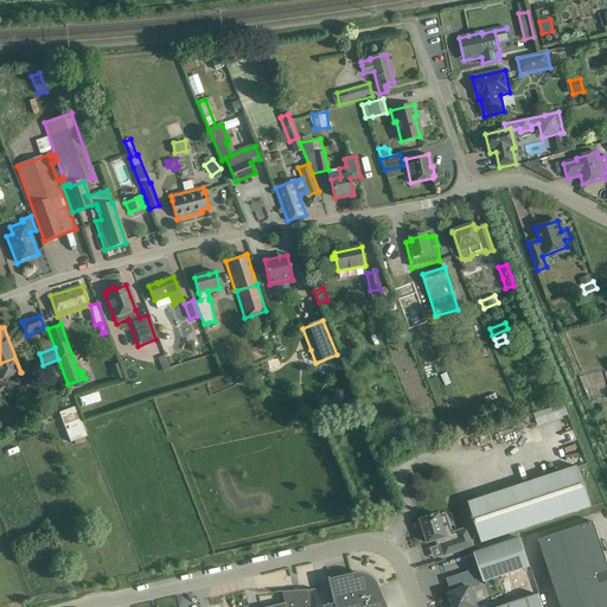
[(278,357),(270,359),(273,369),(280,366),(278,357)]
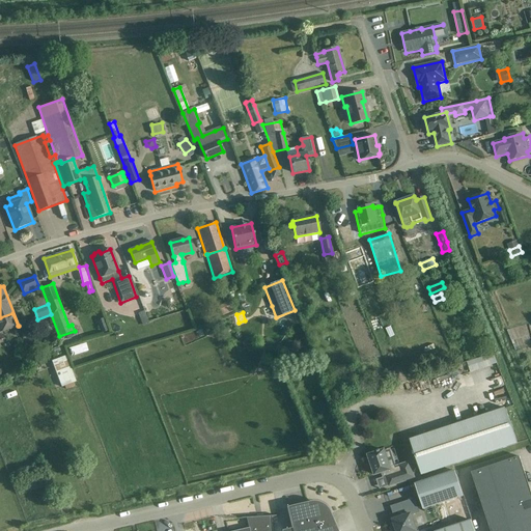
[(0,332),(18,326),(12,313),(0,317),(0,332)]
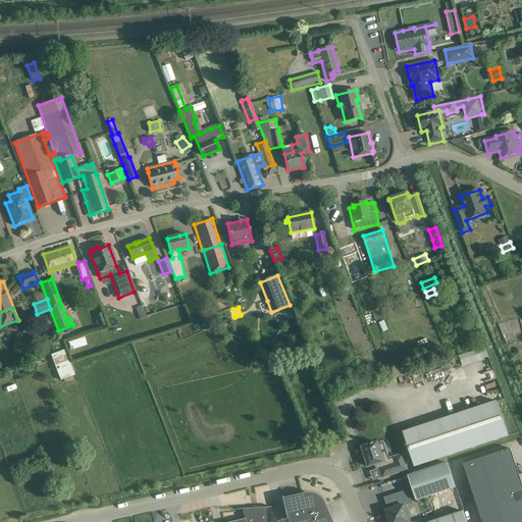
[(102,313),(96,315),(100,327),(106,325),(102,313)]
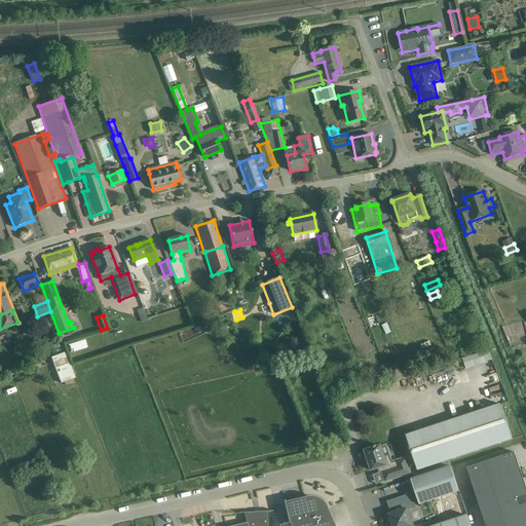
[(86,347),(84,340),(68,345),(71,352),(86,347)]
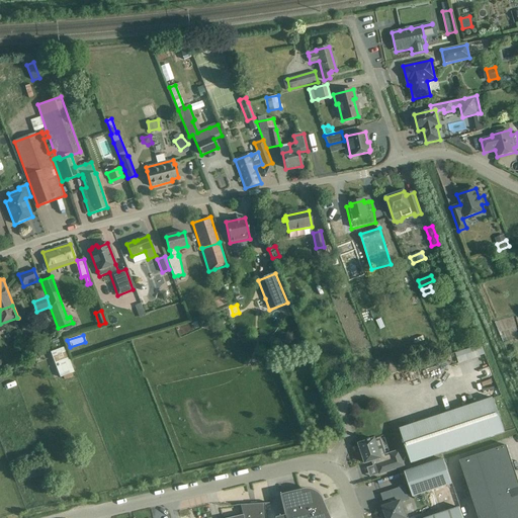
[(456,351),(459,361),(486,354),(483,344),(456,351)]
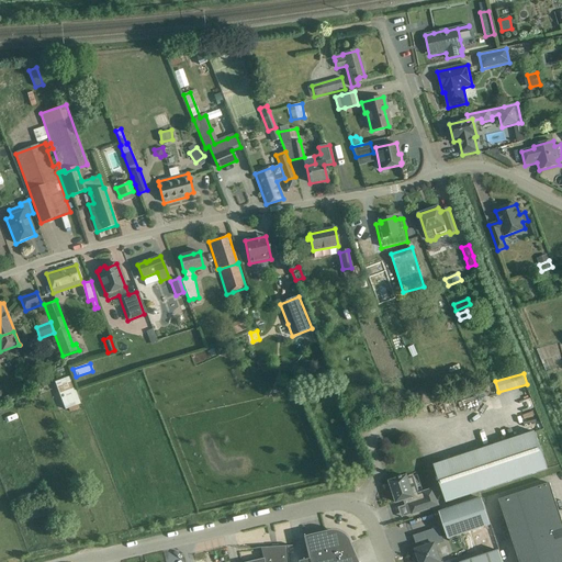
[(80,404),(70,377),(54,382),(65,411),(68,409),(69,413),(79,409),(77,405),(80,404)]
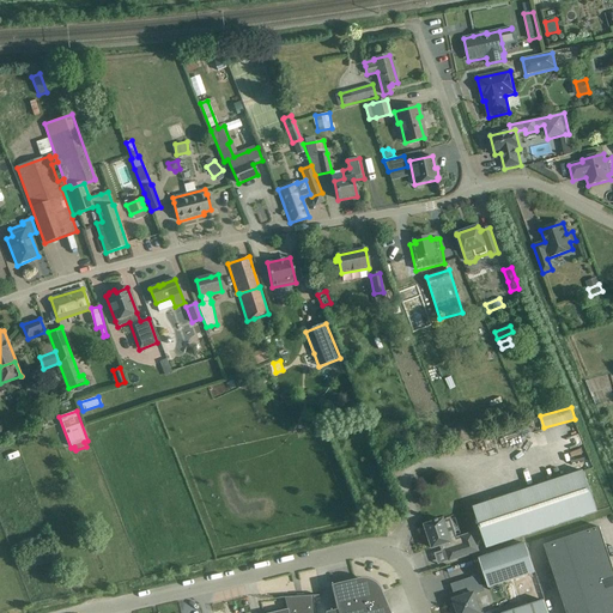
[(583,472),(556,480),(569,521),(596,513),(583,472)]
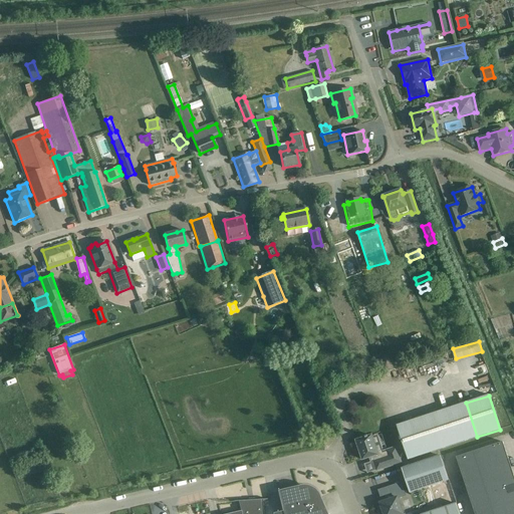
[(443,411),(454,445),(477,437),(466,403),(443,411)]
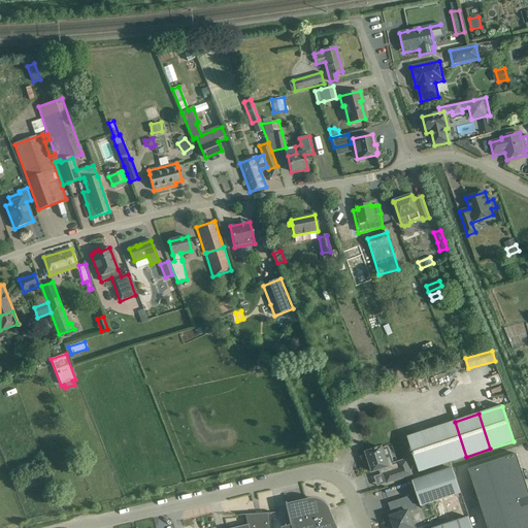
[(442,465),(466,457),(455,422),(431,430),(442,465)]
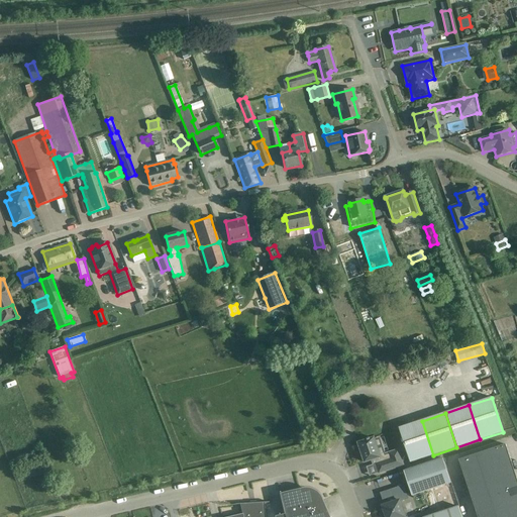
[(410,462),(433,455),(422,421),(399,428),(410,462)]
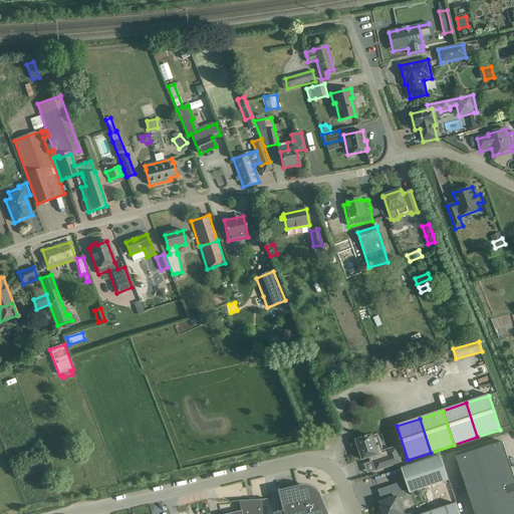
[(377,453),(371,436),(367,437),(367,436),(364,437),(364,438),(356,441),(362,460),(372,457),(374,461),(373,462),(376,471),(401,463),(396,448),(387,451),(387,452),(382,453),(381,452),(377,453)]
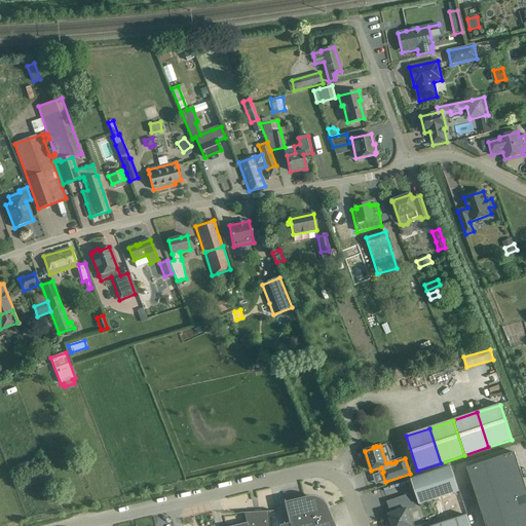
[(525,525),(525,487),(515,452),(466,468),(485,525),(525,525)]
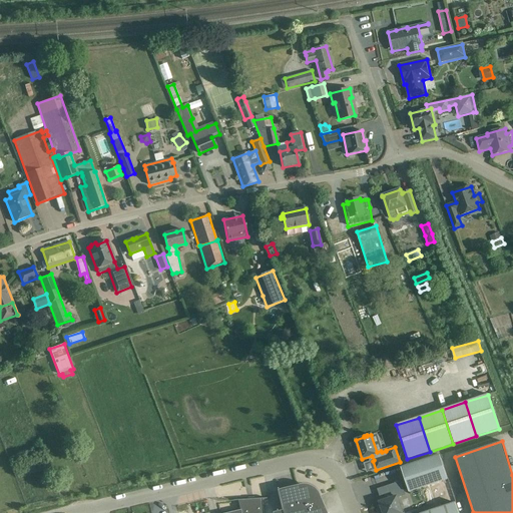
[(448,480),(440,455),(401,468),(409,493),(448,480)]
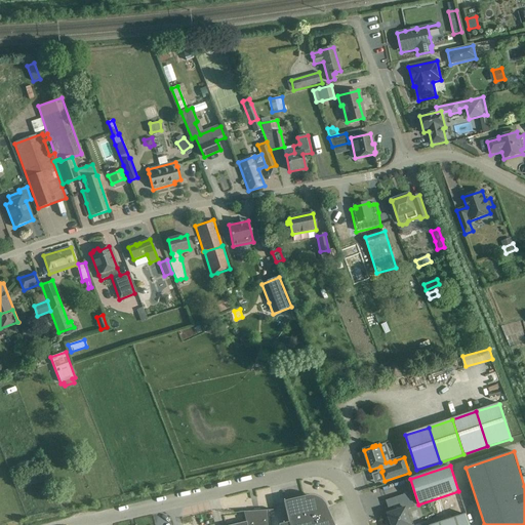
[(414,507),(410,493),(396,498),(400,511),(389,514),(392,524),(390,524),(389,524),(411,524),(406,509),(414,507)]
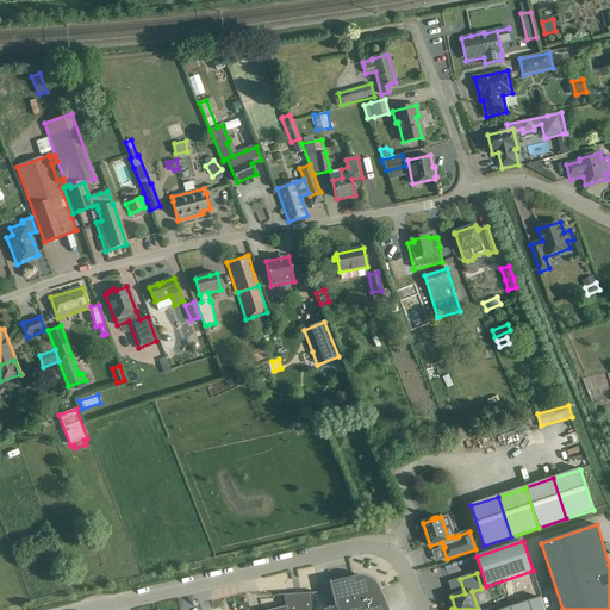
[(323,609),(322,609),(387,609),(379,590),(374,591),(373,584),(366,585),(365,578),(358,580),(356,577),(329,583),(334,608),(323,609)]
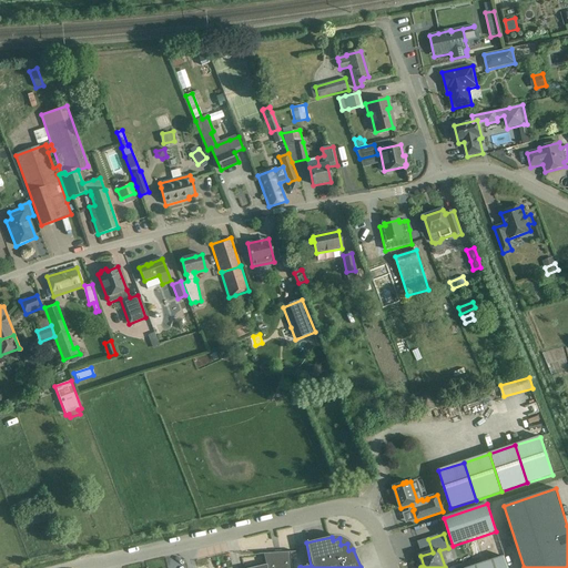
[(265,565),(252,567),(291,567),(290,554),(295,553),(295,551),(257,555),(263,555),(265,565)]
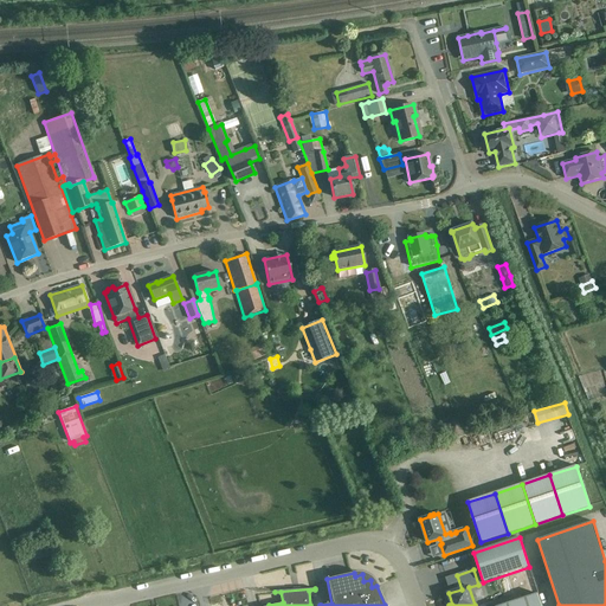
[(542,605),(539,594),(501,605),(542,605)]
